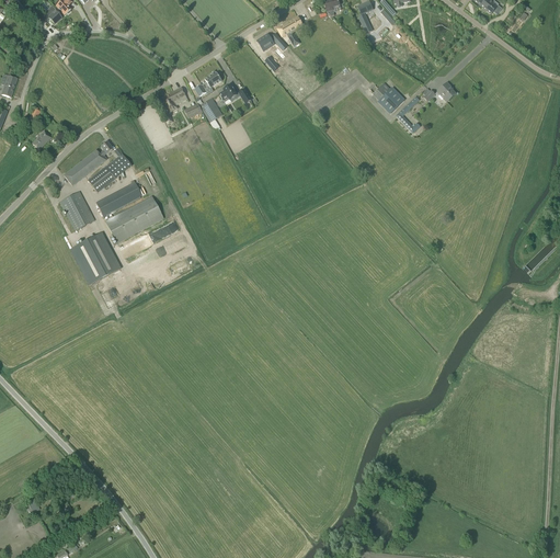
[(57,3),(66,13),(68,10),(69,11),(71,9),(70,8),(71,8),(68,3),(69,2),(72,0),(60,0),(57,3)]
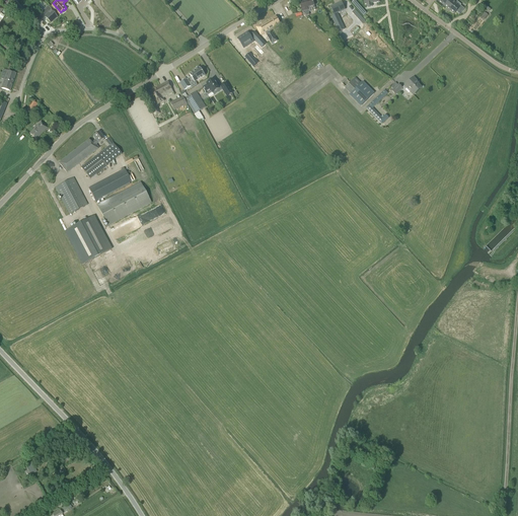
[(300,0),(303,10),(304,10),(307,13),(309,12),(308,9),(307,5),(315,3),(313,0),(300,0)]
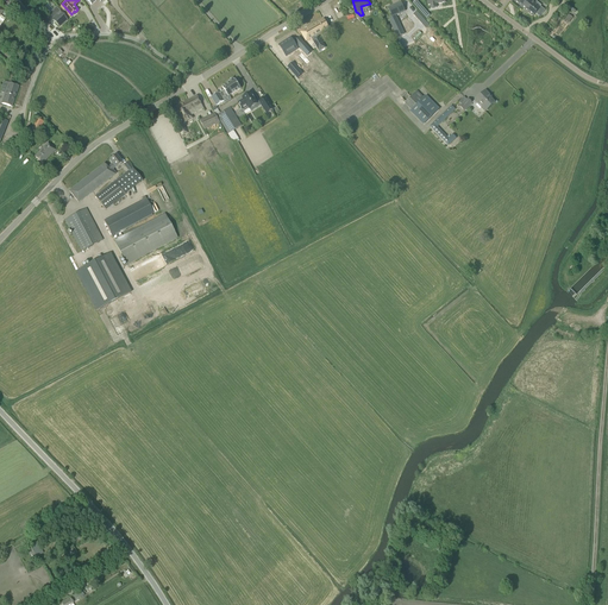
[(400,0),(389,5),(394,13),(394,16),(392,17),(399,33),(405,31),(397,14),(396,12),(406,7),(402,0),(400,0)]
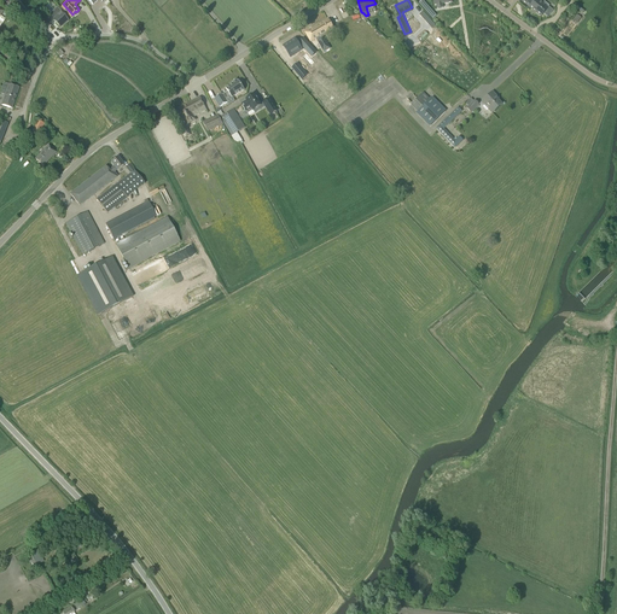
[(533,0),(530,4),(534,6),(535,6),(537,9),(542,13),(548,5),(546,3),(542,0),(533,0)]
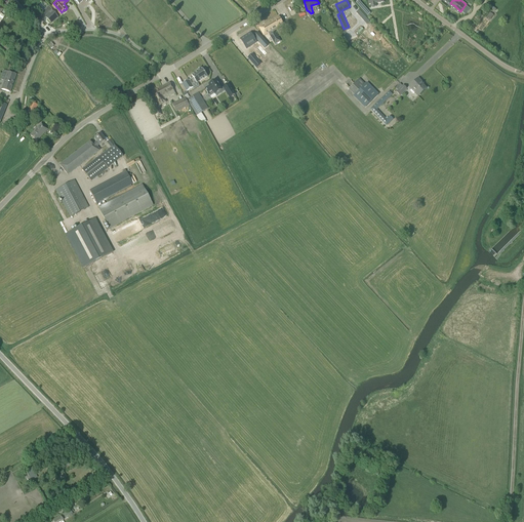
[(44,18),(47,16),(51,21),(58,14),(52,7),(53,7),(49,3),(37,14),(40,18),(42,16),(44,18)]
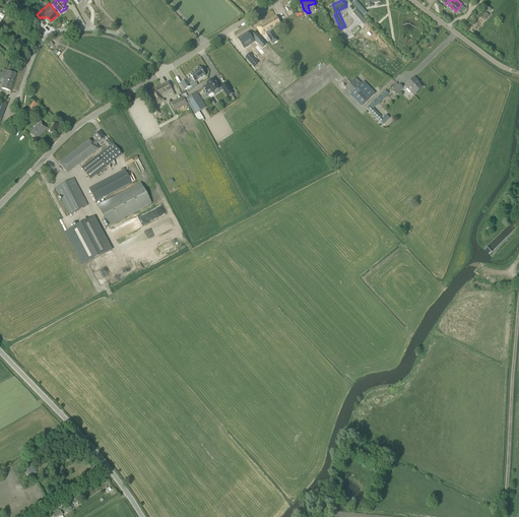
[(357,7),(353,9),(362,18),(365,15),(357,7)]
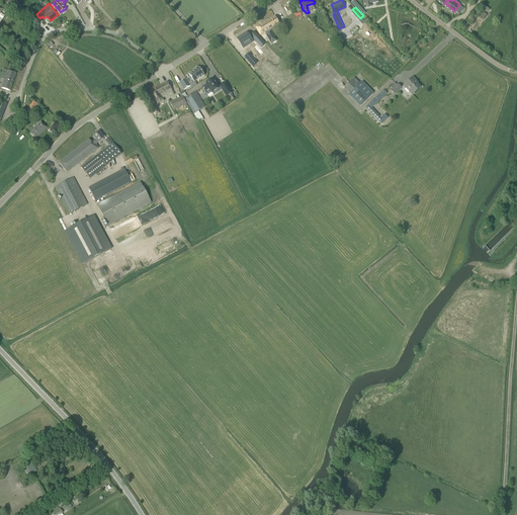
[(279,21),(278,18),(275,13),(257,24),(261,31),(266,28),(270,26),(279,21)]
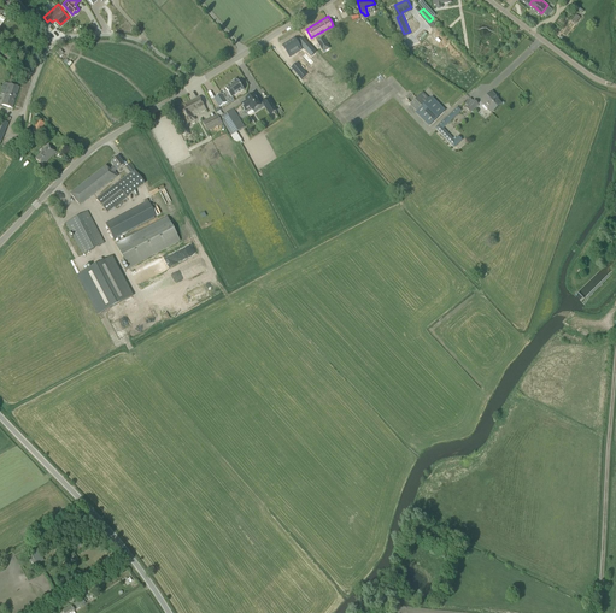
[(427,21),(417,30),(421,33),(429,24),(427,21)]
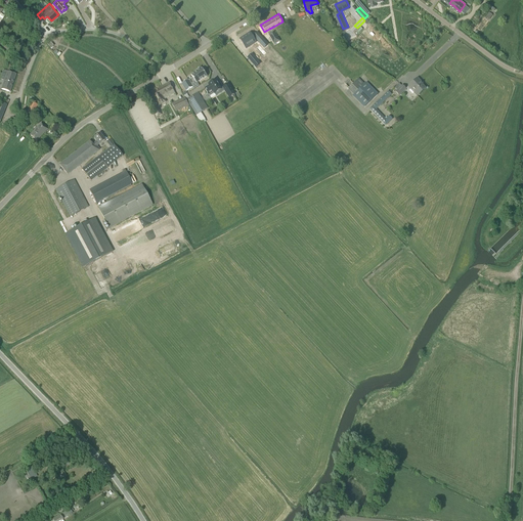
[(270,32),(275,41),(280,39),(275,29),(274,29),(273,27),(269,29),(270,31),(270,32)]
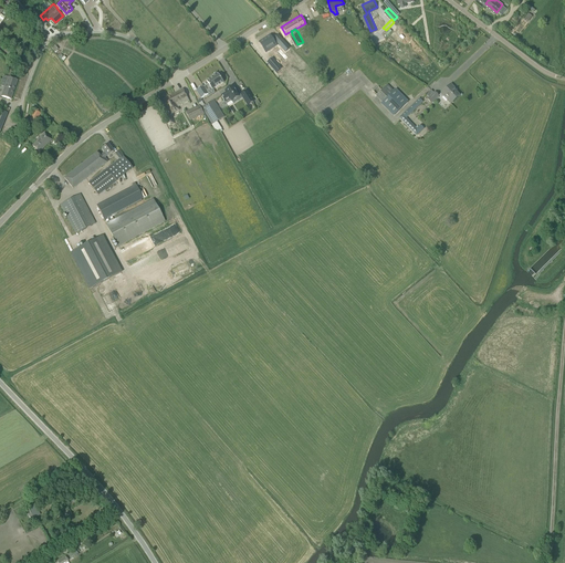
[(271,33),(260,40),(267,50),(278,43),(278,42),(280,41),(283,45),(288,41),(280,34),(274,38),(271,33)]
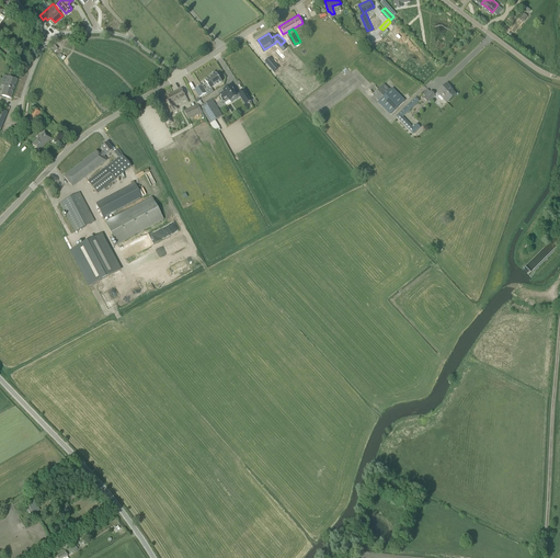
[(275,59),(271,64),(275,69),(280,65),(275,59)]
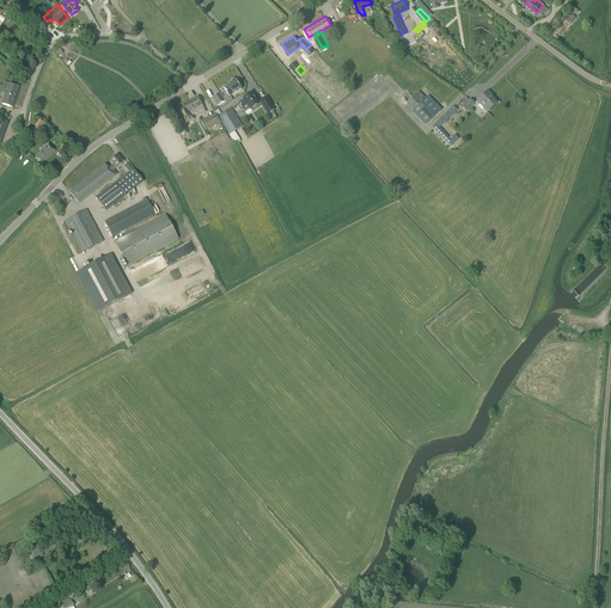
[(243,85),(237,77),(236,75),(231,78),(232,79),(225,84),(226,87),(221,91),(221,90),(213,94),(219,103),(226,98),(225,96),(230,92),(231,93),(243,85)]
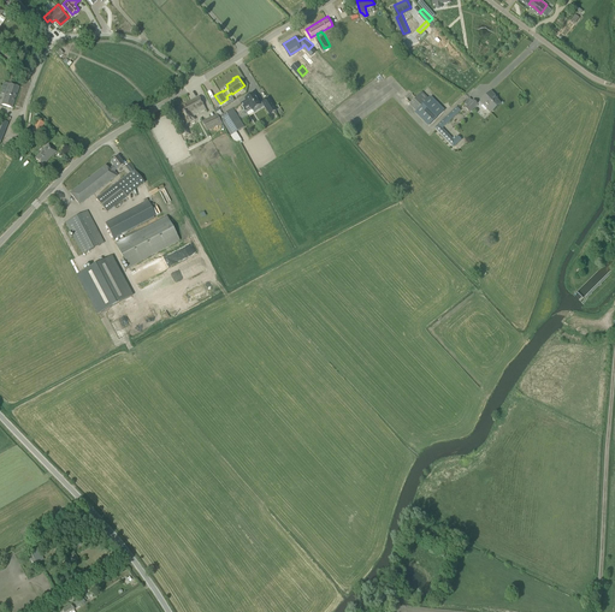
[(21,84),(10,81),(3,101),(13,105),(21,84)]
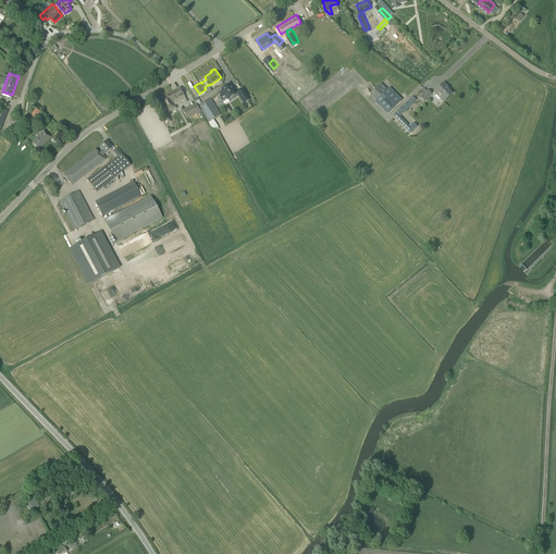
[(454,90),(449,86),(451,86),(445,79),(436,87),(443,94),(441,96),(445,99),(454,90)]
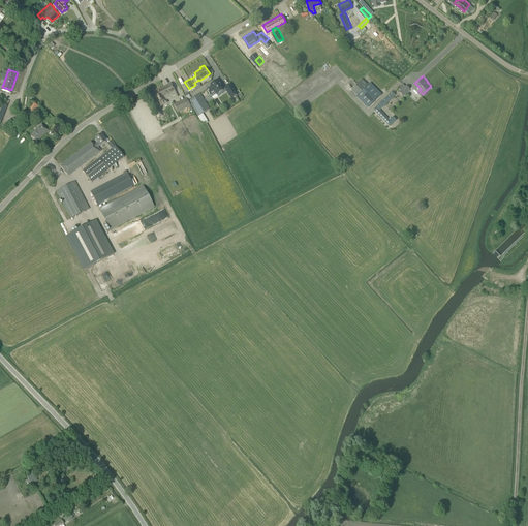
[(218,78),(212,82),(212,83),(208,86),(211,92),(216,89),(217,92),(218,91),(219,92),(223,90),(222,89),(224,87),(218,78)]
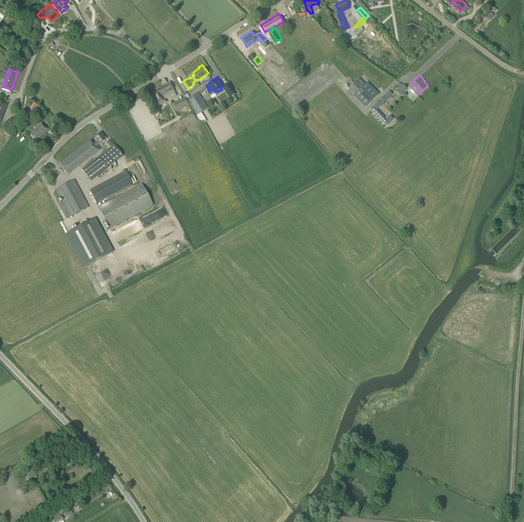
[(176,90),(173,84),(170,79),(152,89),(156,97),(159,104),(168,99),(166,96),(176,90)]
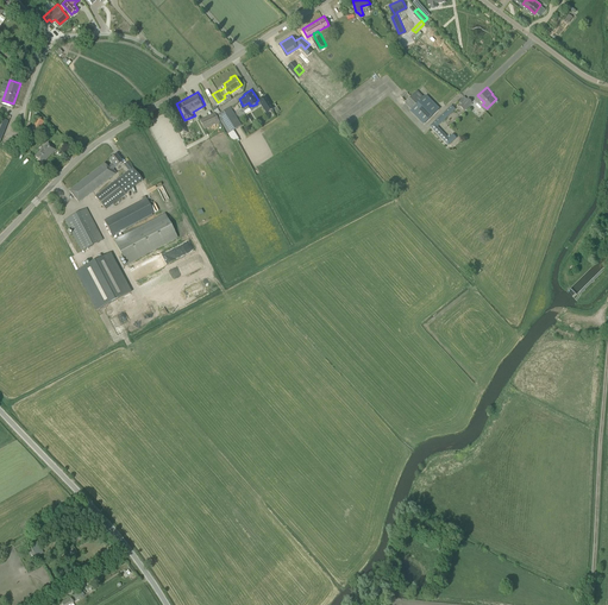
[(413,107),(412,108),(425,121),(440,106),(427,92),(425,94),(413,107)]
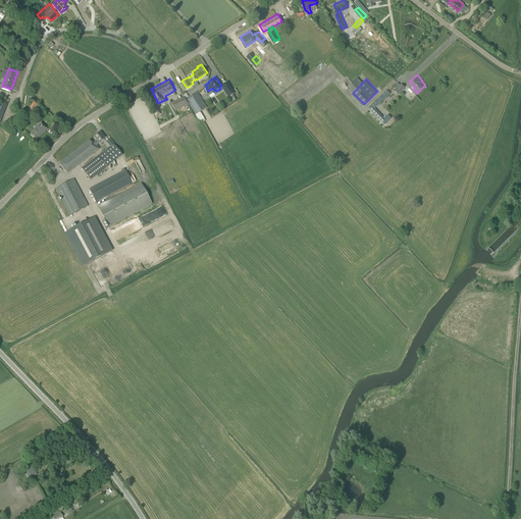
[(229,94),(235,91),(228,81),(223,84),(229,94)]
